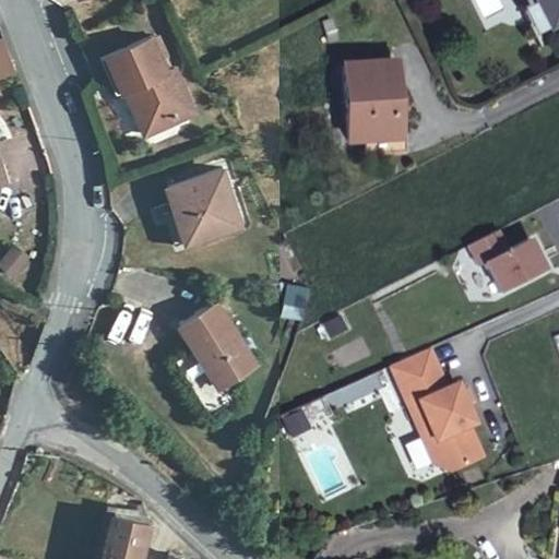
[(535,2),(534,0),(524,0),(527,6),(520,9),(535,36),(556,25),(537,0),(535,2)]
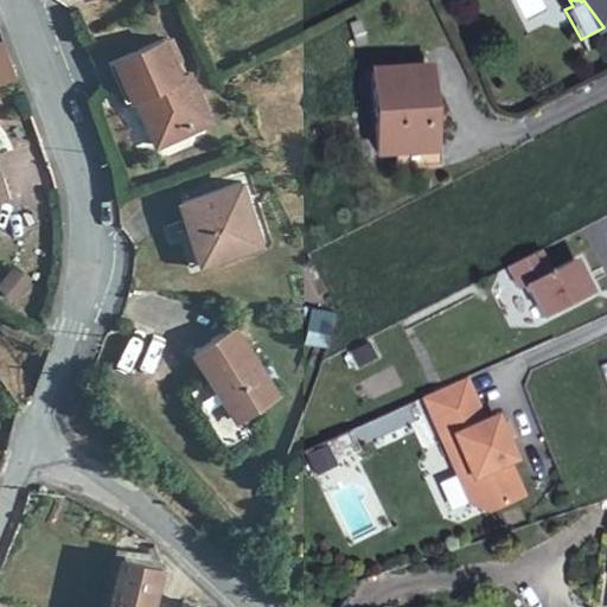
[(606,0),(580,0),(581,2),(583,0),(604,27),(606,25),(606,0)]
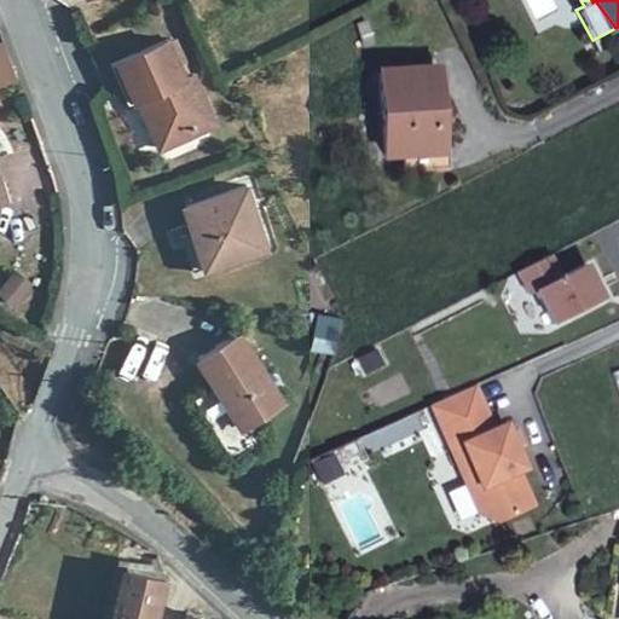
[(126,56),(120,59),(137,100),(149,96),(154,106),(148,116),(161,145),(196,131),(200,116),(194,102),(206,96),(196,71),(186,75),(169,38),(126,56)]
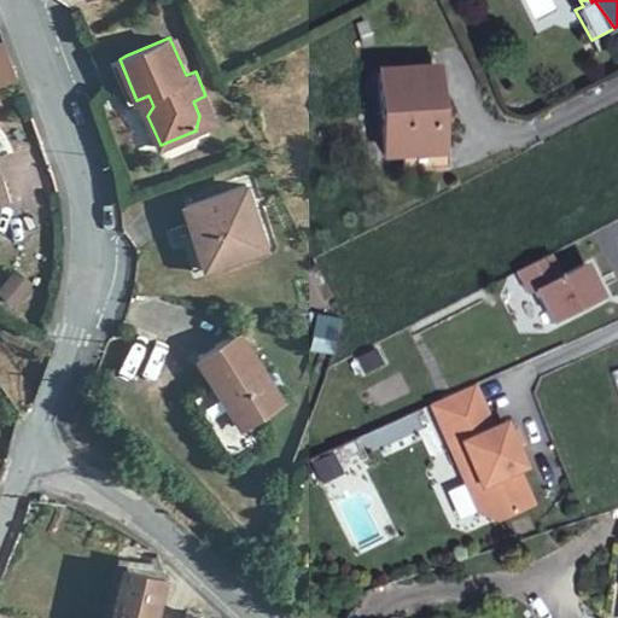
[(0,79),(16,74),(7,51),(4,52),(0,42),(0,79)]
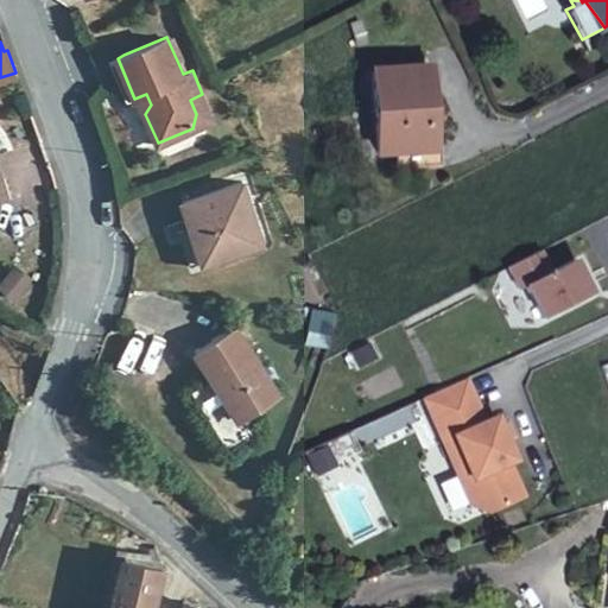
[(134,99),(118,58),(109,62),(127,101),(134,99)]
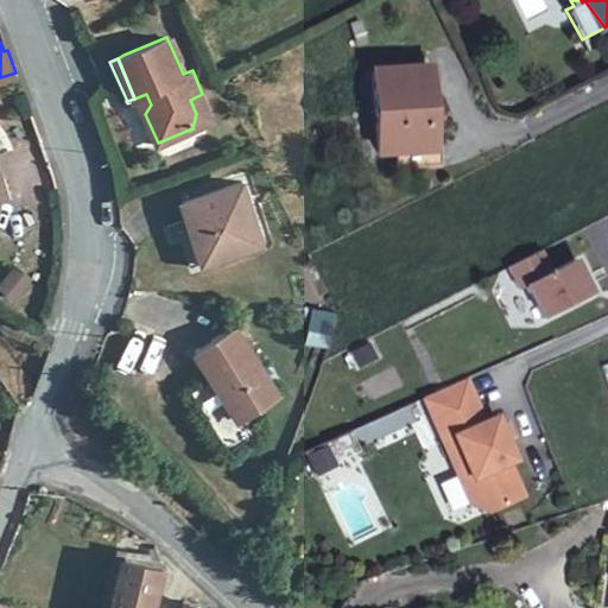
[(374,71),(377,121),(379,154),(397,154),(426,152),(431,152),(426,69),(374,71)]
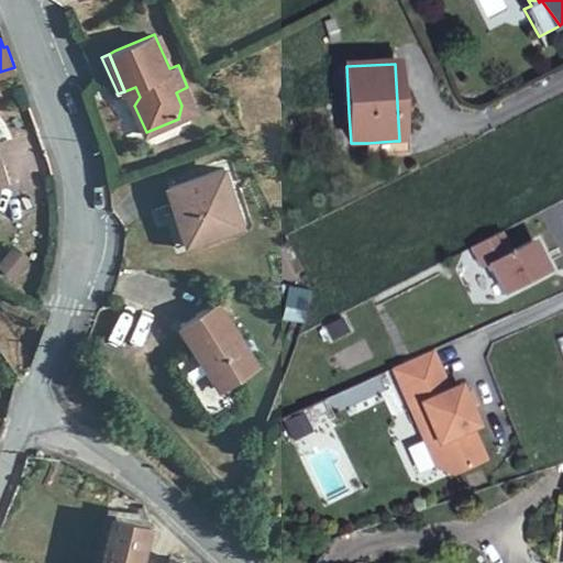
[(196,111),(187,87),(176,92),(181,106),(178,119),(196,111)]
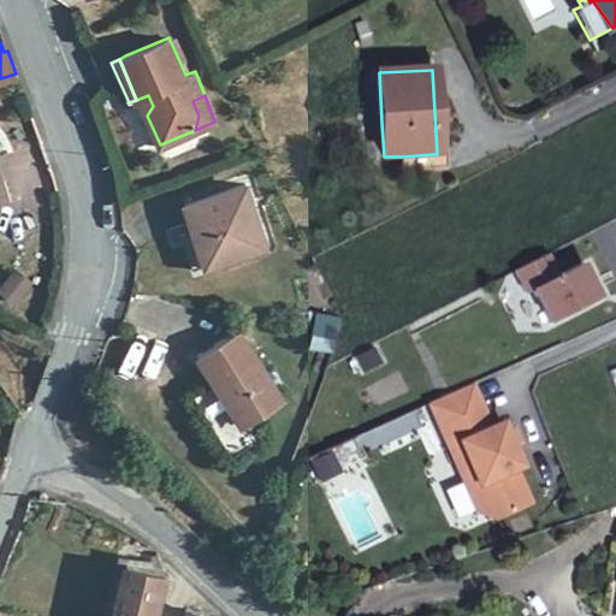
[(432,154),(402,157),(402,170),(432,170),(432,154)]
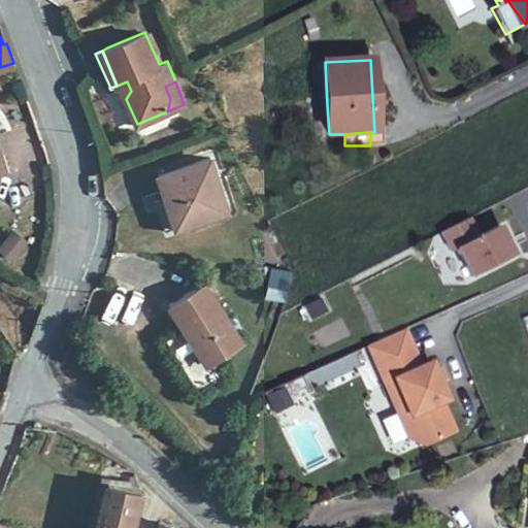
[(160,176),(167,196),(178,228),(229,211),(211,158),(160,176)]
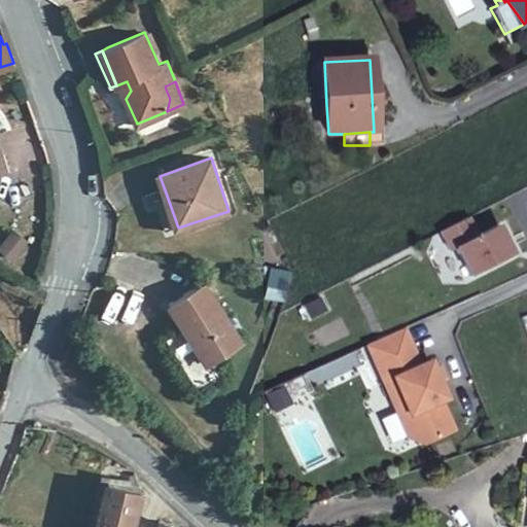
[(178,227),(167,196),(155,199),(167,231),(178,227)]
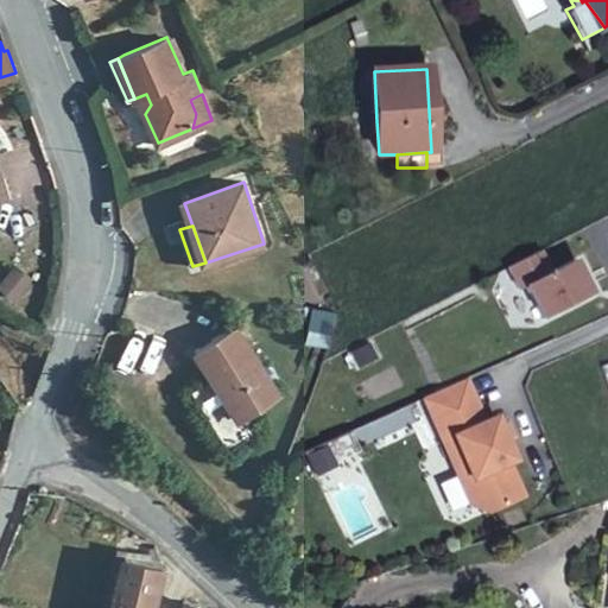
[(551,271),(540,249),(508,265),(520,287),(526,284),(543,317),(593,292),(575,258),(551,271)]
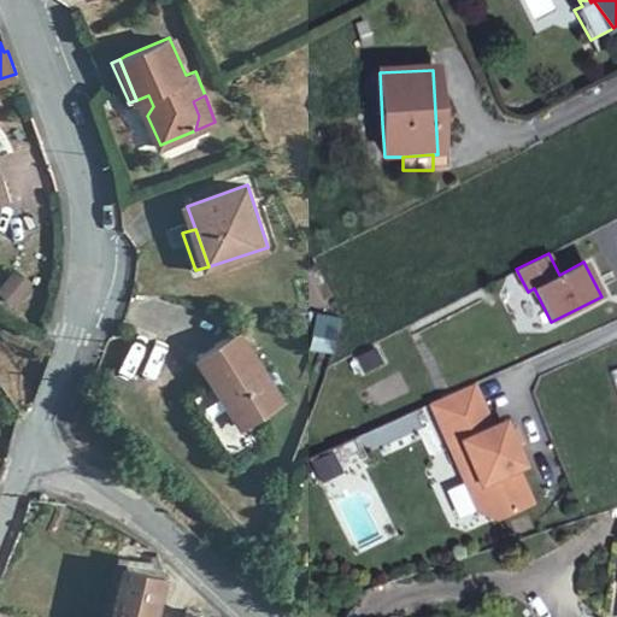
[(0,281),(0,289),(12,300),(30,278),(15,265),(0,281)]
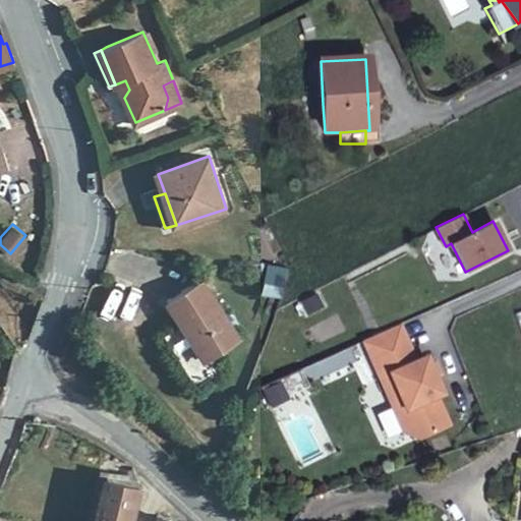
[(266,264),(258,294),(282,298),(288,268),(266,264)]
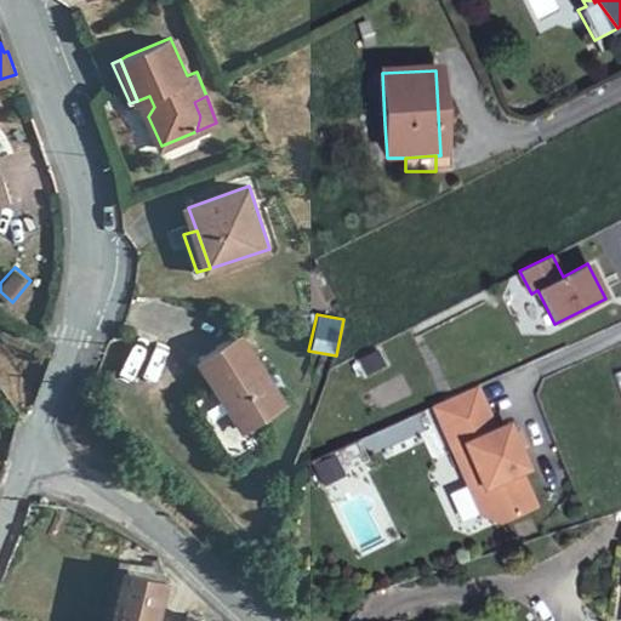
[(243,332),(201,358),(223,399),(231,396),(249,426),(285,404),(243,332)]
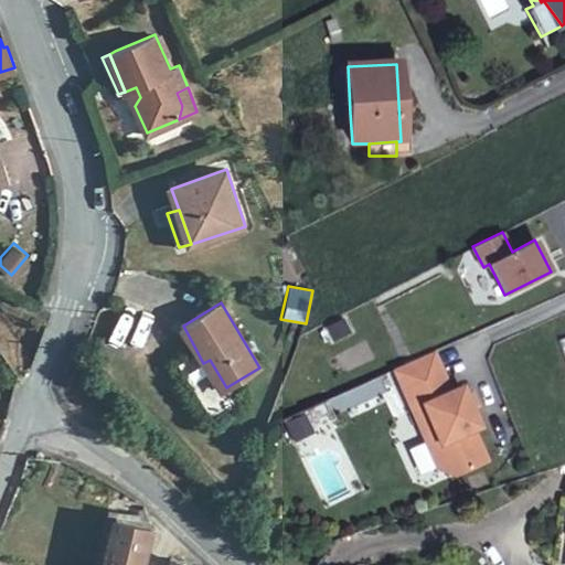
[(396,368),(400,376),(439,359),(436,351),(396,368)]
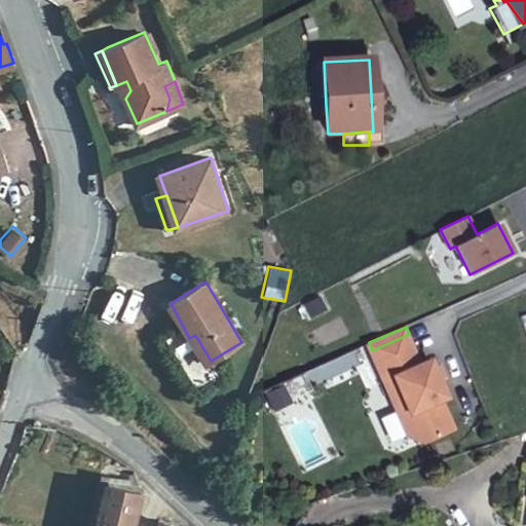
[(409,334),(372,350),(383,380),(392,377),(400,396),(395,408),(406,413),(410,423),(405,436),(421,441),(452,428),(440,399),(446,397),(439,379),(433,366),(430,359),(421,363),(409,334)]
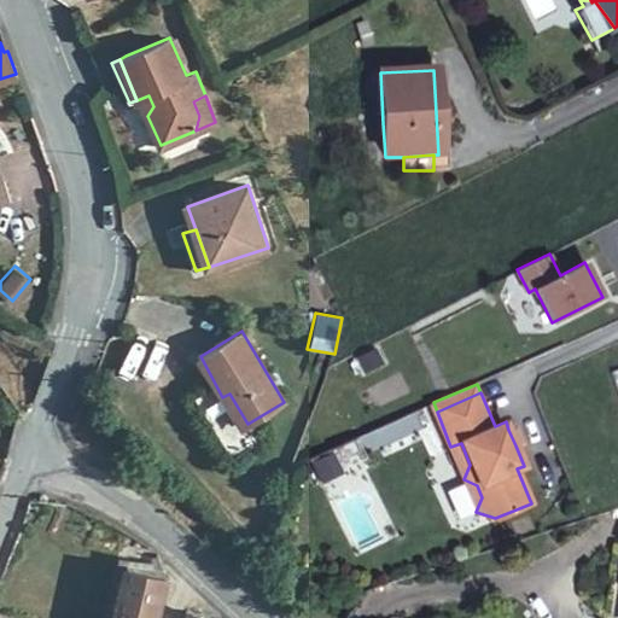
[(517,426),(508,430),(516,445),(524,442),(517,426)]
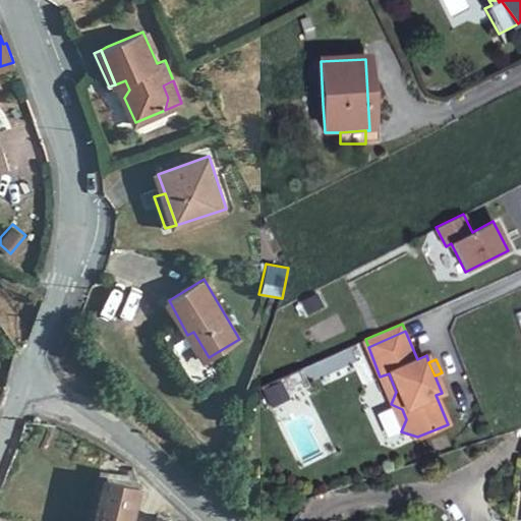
[(389,373),(380,377),(391,404),(396,392),(389,373)]
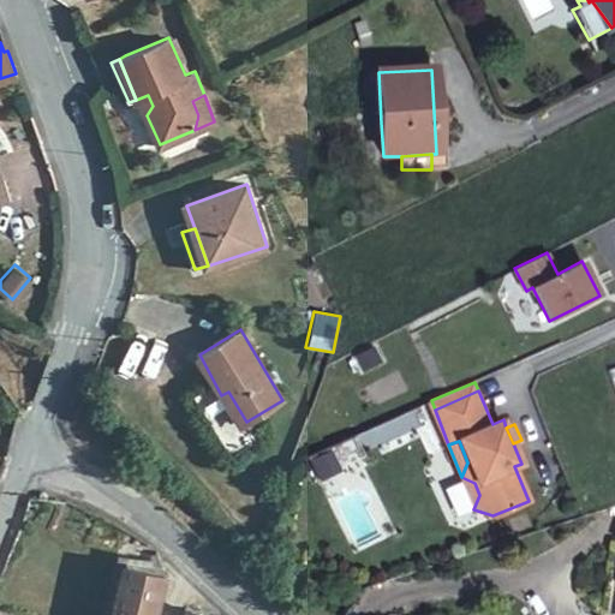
[(475,483),(461,477),(473,509),(479,495),(475,483)]
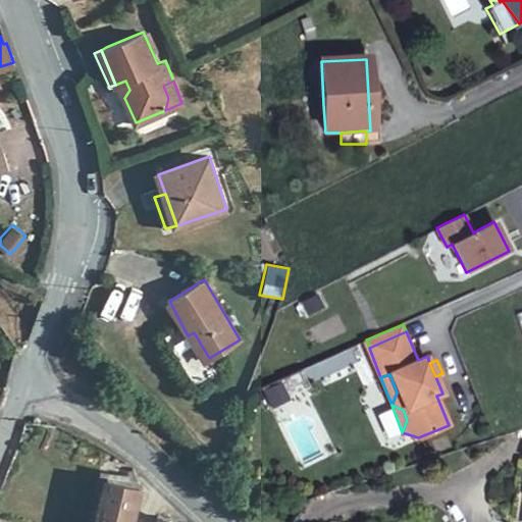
[(133,521),(142,485),(135,483),(106,477),(94,521),(133,521)]
